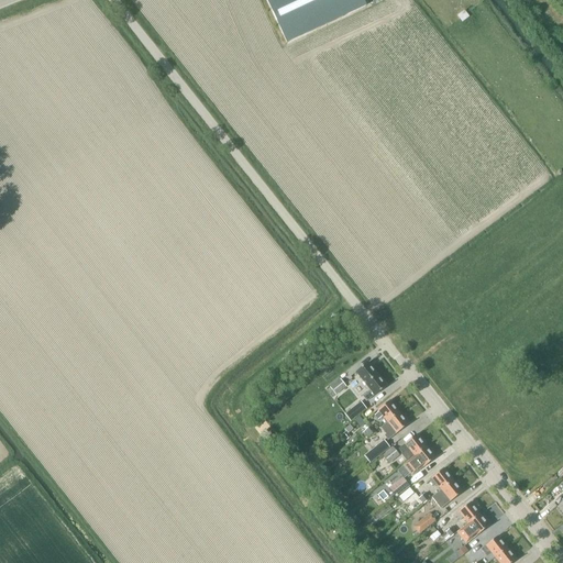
[(266,0),(283,35),(357,0),(266,0)]
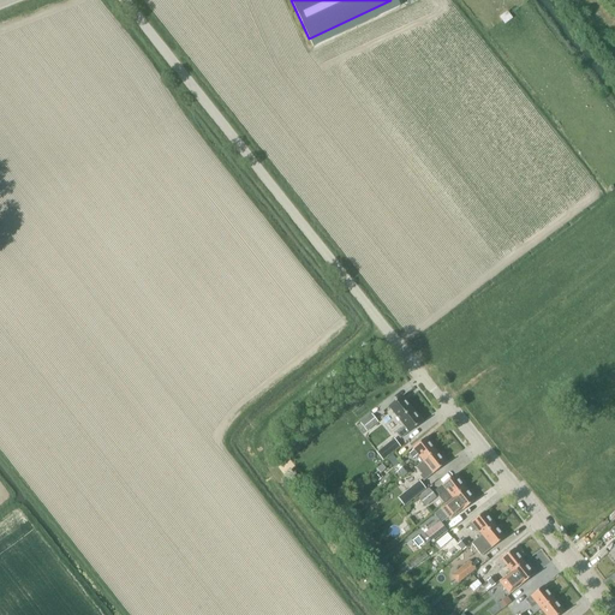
[(399,419),(412,410),(401,396),(386,410),(392,417),(394,415),(399,419)]
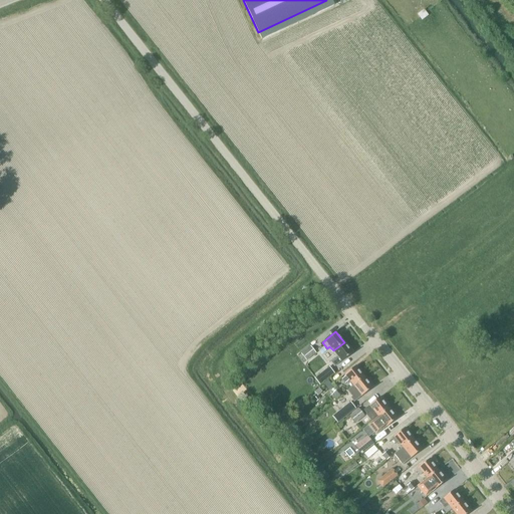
[(341,361),(352,352),(344,342),(333,350),(337,356),(330,361),(334,366),(341,361)]
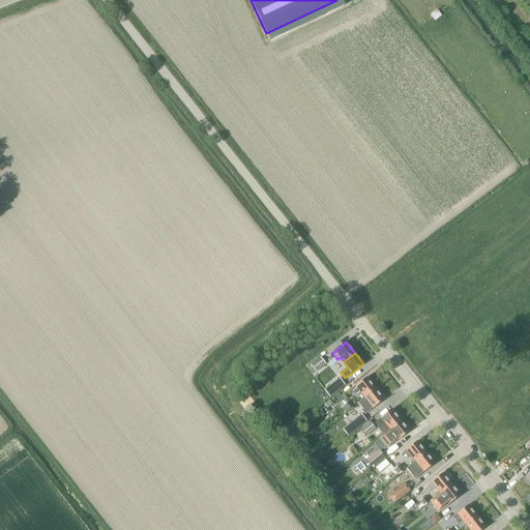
[(326,364),(321,357),(311,365),(316,373),(326,364)]
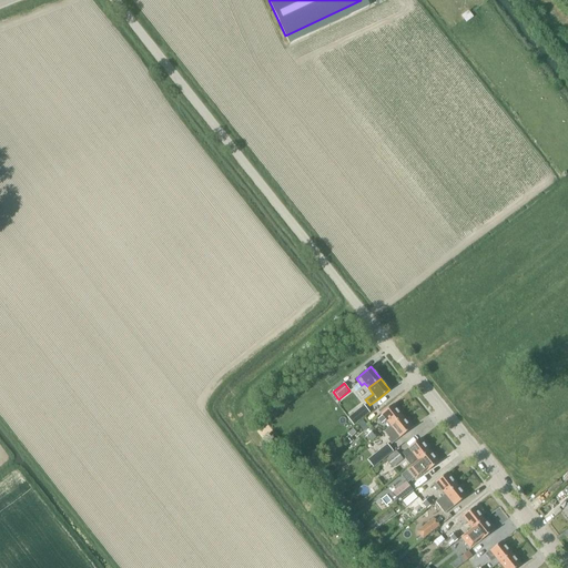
[(351,402),(356,397),(352,391),(345,396),(351,402)]
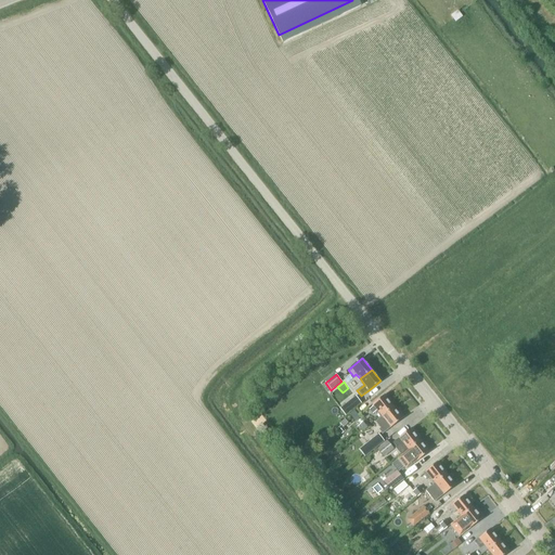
[(348,388),(343,392),(347,398),(352,394),(348,388)]
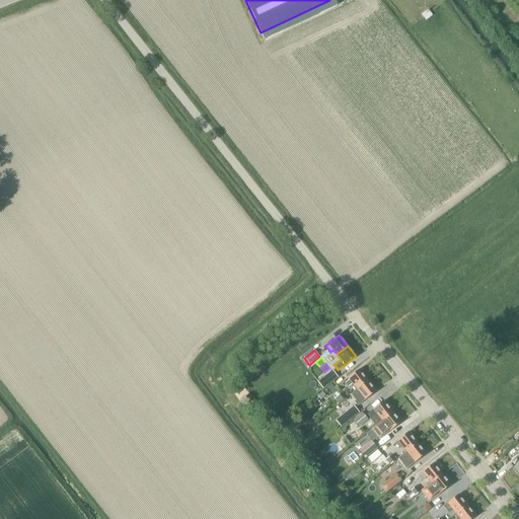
[(332,370),(317,381),(323,389),(338,377),(332,370)]
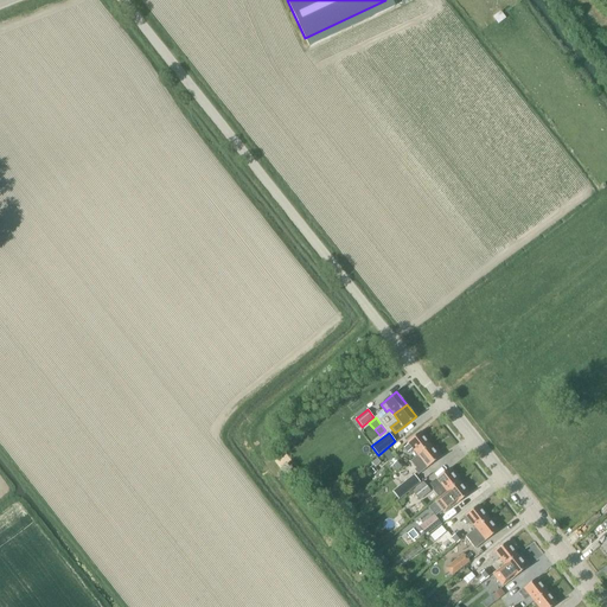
[(408,442),(409,445),(403,448),(407,453),(413,448),(417,455),(430,445),(420,433),(408,442)]
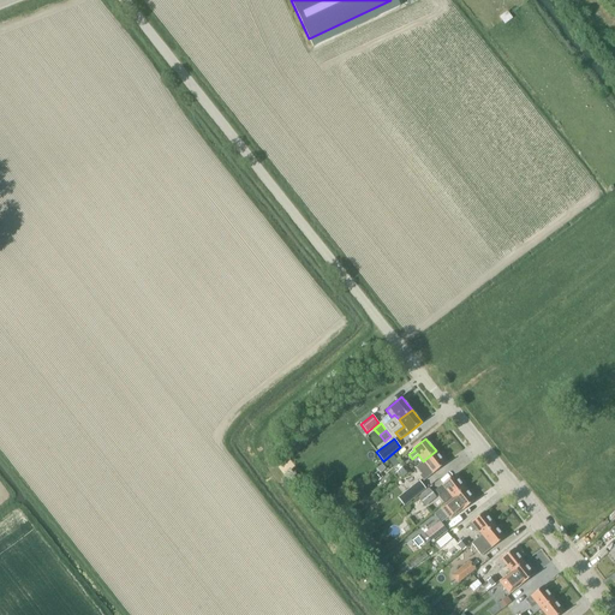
[(424,482),(446,464),(436,451),(423,461),(416,467),(421,475),(419,476),(424,482)]
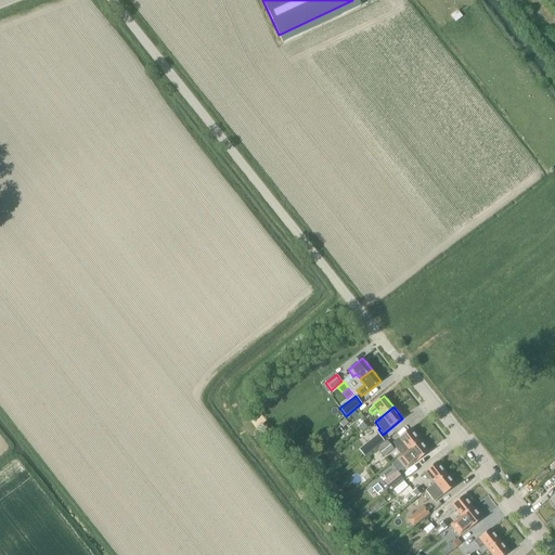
[(370,425),(365,420),(360,425),(364,430),(370,425)]
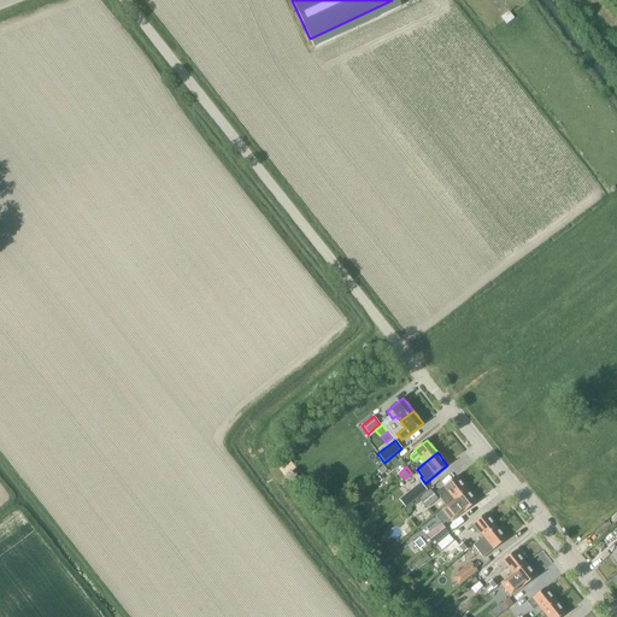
[(446,506),(466,489),(457,476),(436,492),(440,497),(439,498),(446,506)]
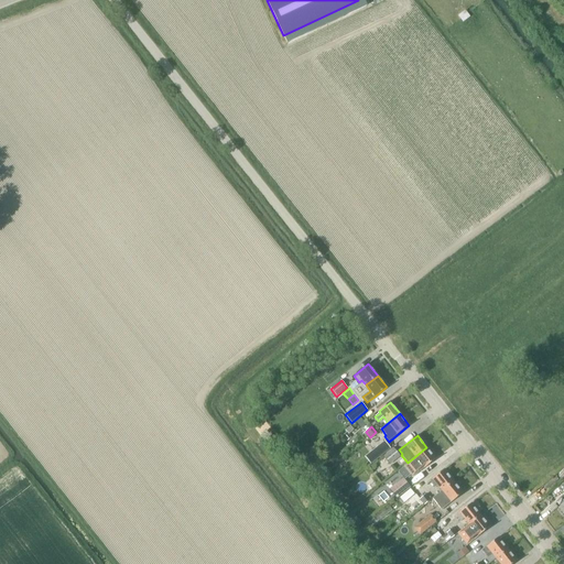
[(384,441),(373,449),(379,457),(380,456),(389,449),(390,448),(384,441)]
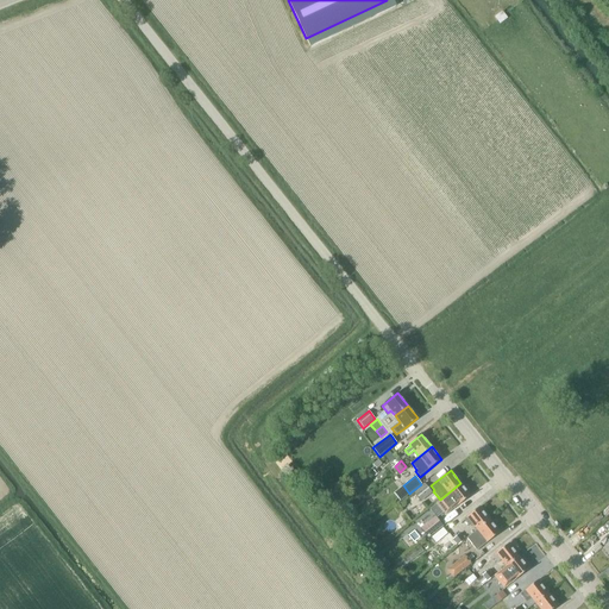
[(458,506),(471,496),(460,483),(440,500),(435,503),(445,515),(458,506)]
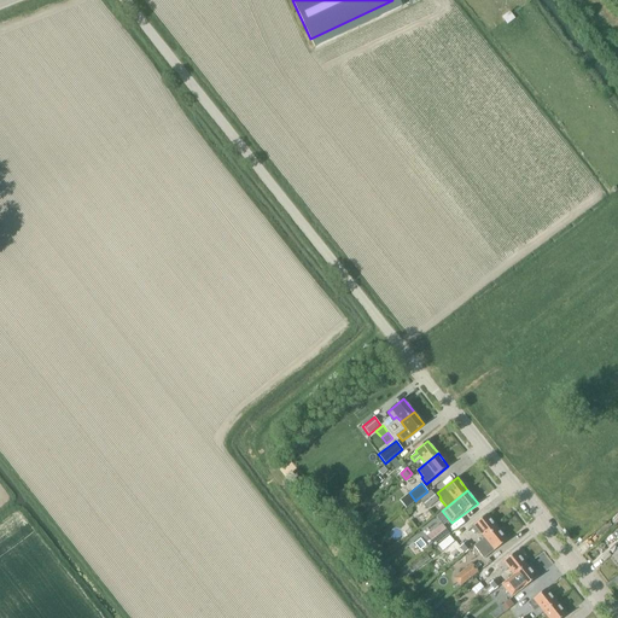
[(439,500),(431,491),(420,500),(427,509),(439,500)]
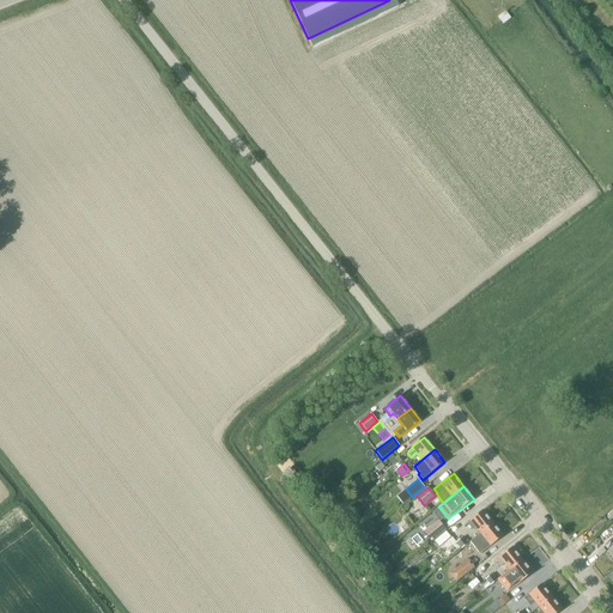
[(480,533),(493,523),(484,511),(467,523),(472,529),(475,527),(480,533)]
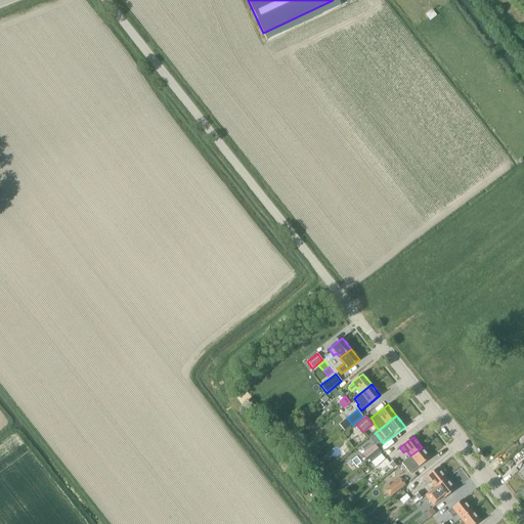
[(382,453),(375,444),(361,454),(368,463),(382,453)]
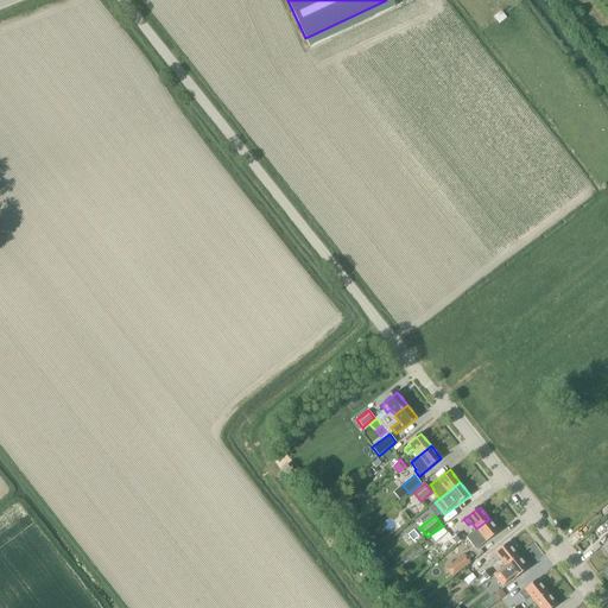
[(469,536),(467,538),(476,550),(499,532),(489,519),(476,529),(477,530),(469,536)]
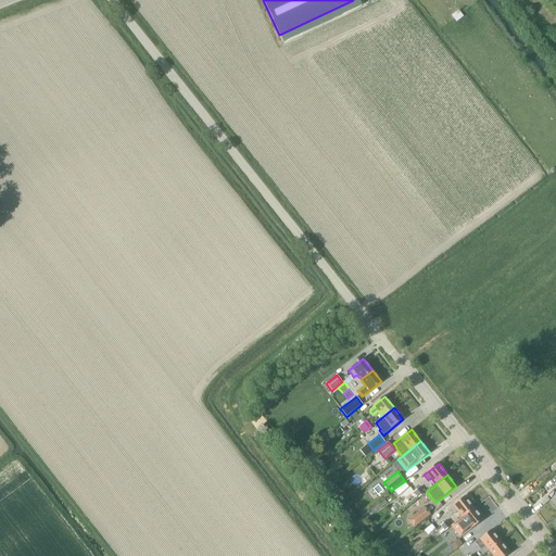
[(418,497),(424,493),(419,488),(414,493),(409,488),(399,496),(406,507),(418,497)]
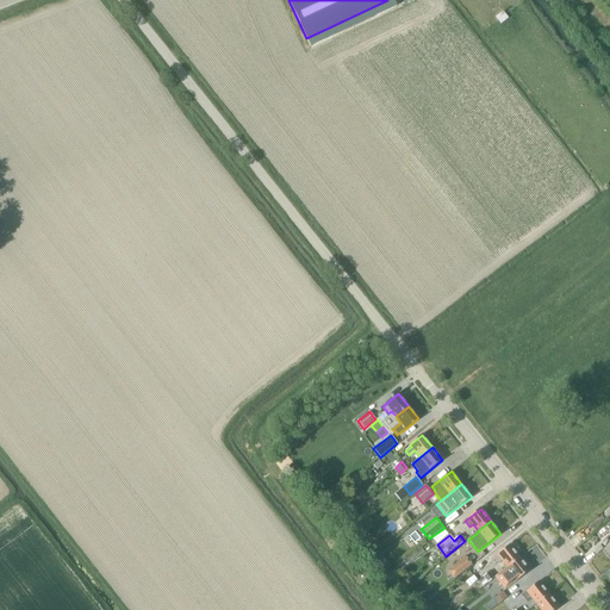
[(365,547),(371,555),(375,552),(369,542),(365,547)]
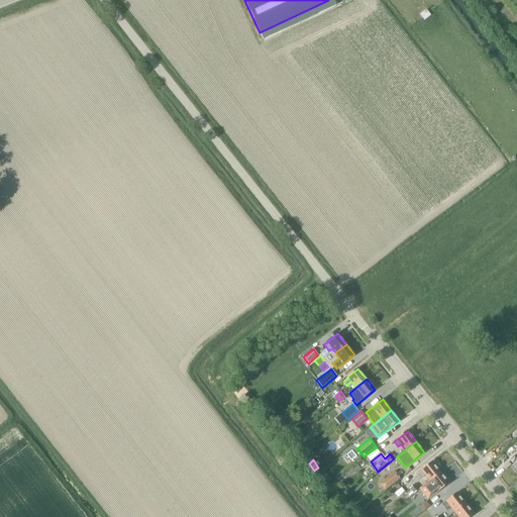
[(429,482),(440,473),(432,461),(418,473),(422,478),(425,476),(429,482)]
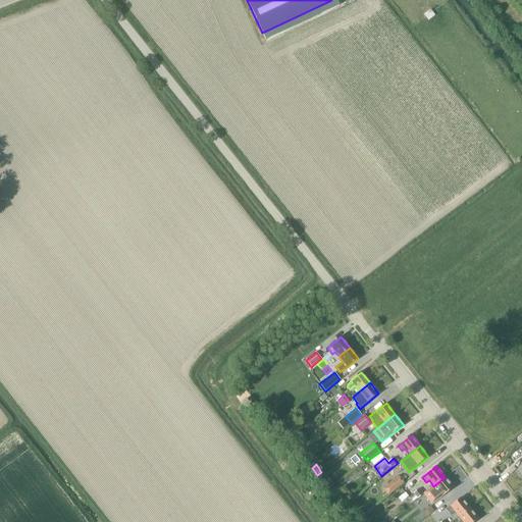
[(404,483),(398,476),(387,485),(393,492),(404,483)]
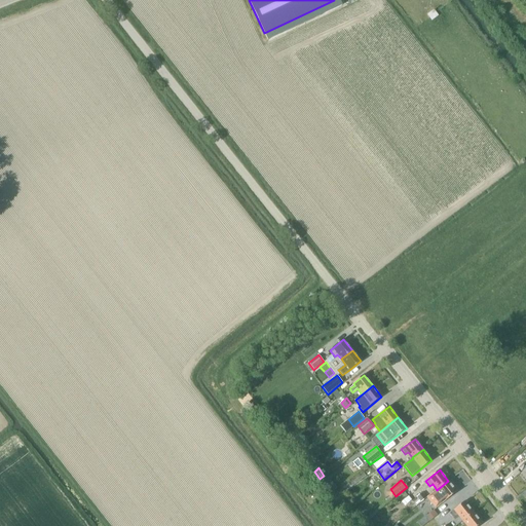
[(445,500),(446,500),(457,491),(448,481),(437,490),(426,498),(435,509),(445,500)]
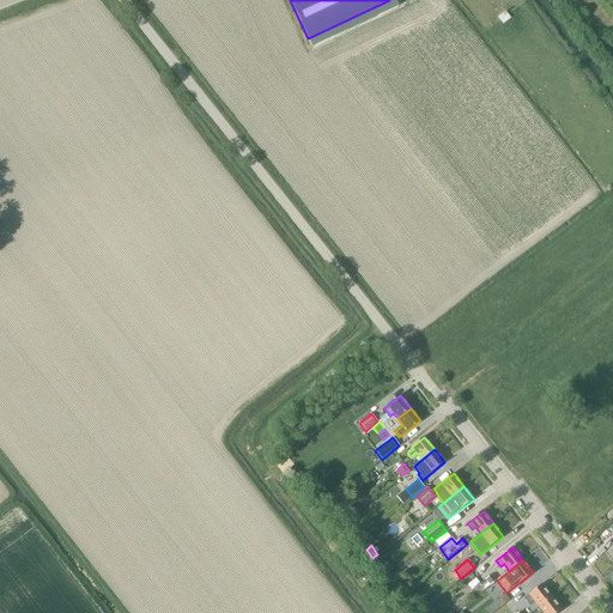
[(491,586),(497,581),(492,575),(486,580),(491,586)]
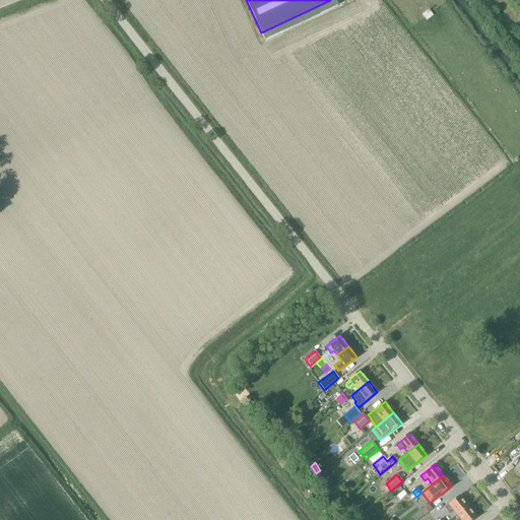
[(400,500),(408,495),(405,490),(397,495),(400,500)]
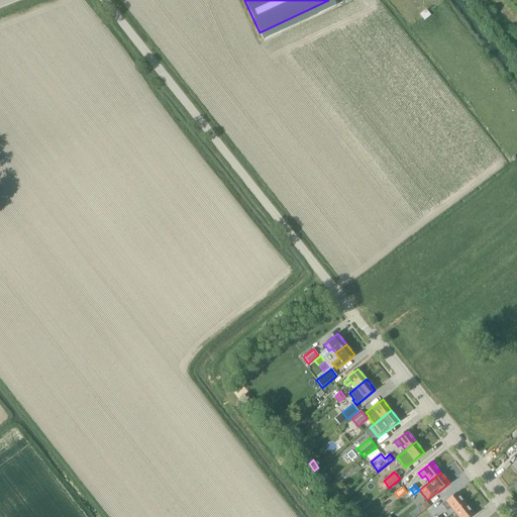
[(456,493),(442,505),(446,510),(450,507),(454,512),(466,504),(456,493)]
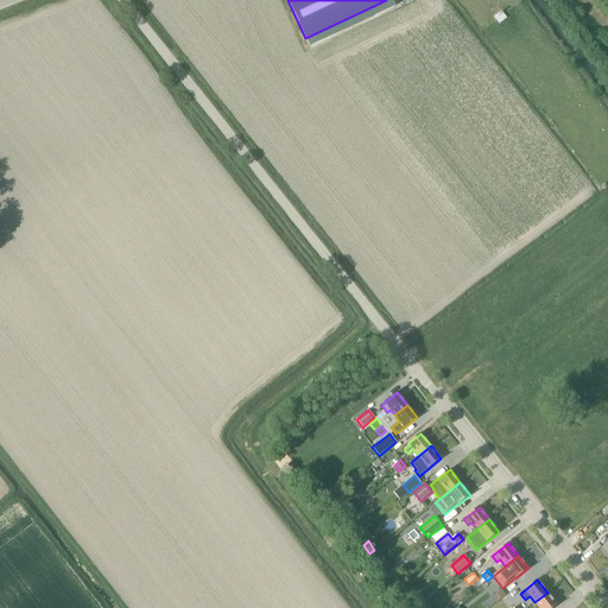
[(492,597),(496,602),(505,595),(501,590),(492,597)]
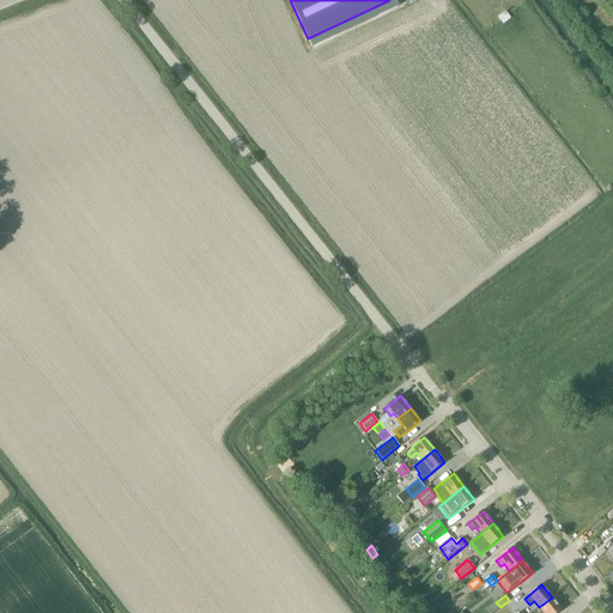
[(542,612),(557,612),(562,610),(552,598),(539,607),(542,612)]
